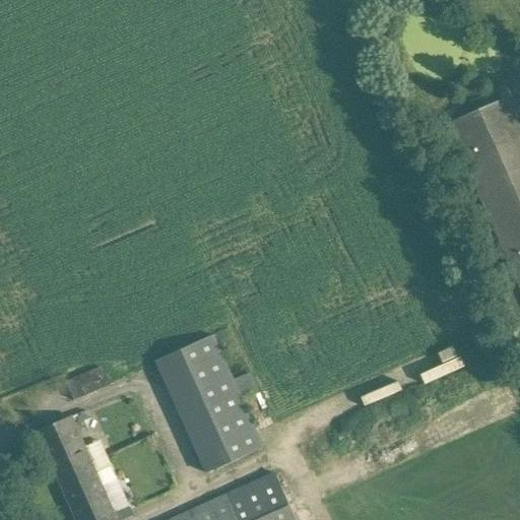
[(447,125),(464,163),(519,287),(519,122),(509,98),(447,125)]
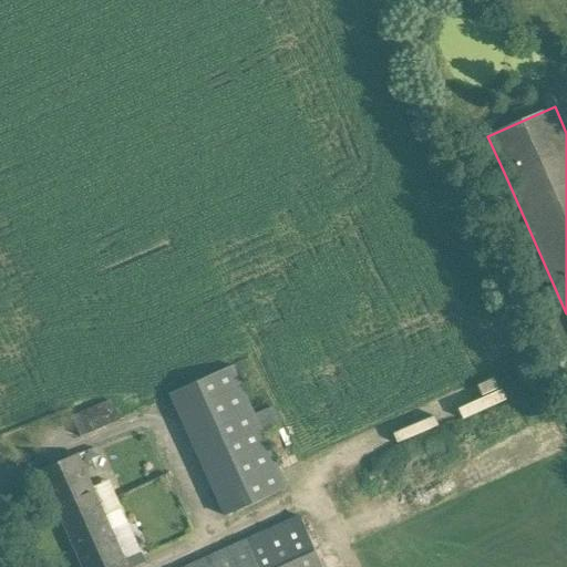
[(233,364),(169,393),(223,516),(287,486),(264,433),(255,413),(233,364)]
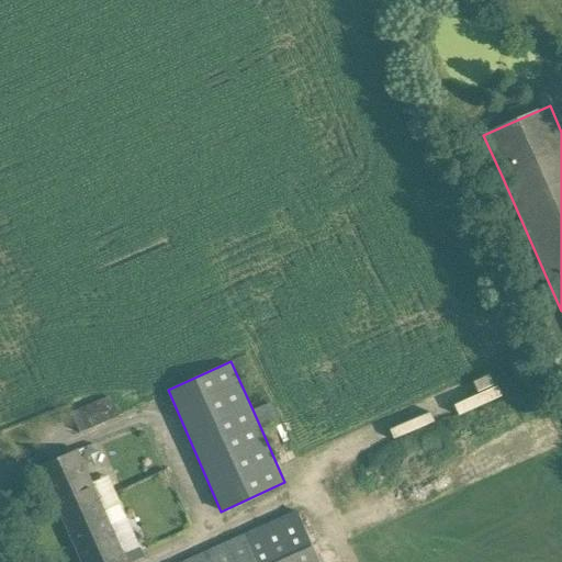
[(110,395),(71,411),(80,431),(119,416),(115,407),(121,405),(117,397),(112,400),(110,395)]
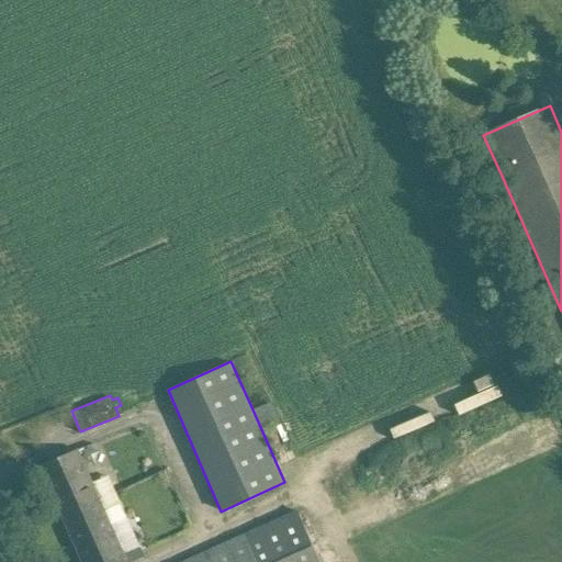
[(59,457),(40,465),(81,561),(126,561),(109,523),(97,495),(91,482),(77,449),(59,457)]
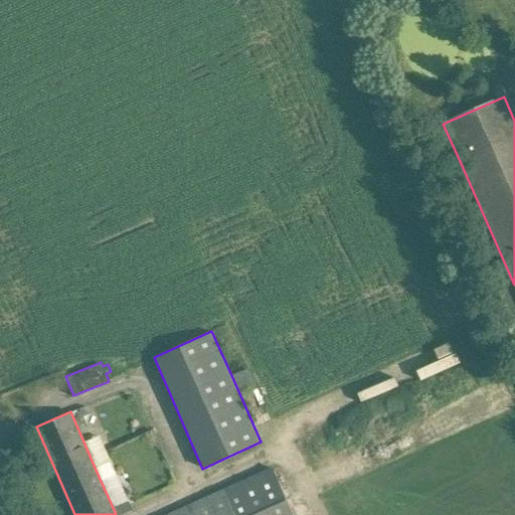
[(292,514),(271,467),(222,489),(223,491),(169,514),(292,514)]
